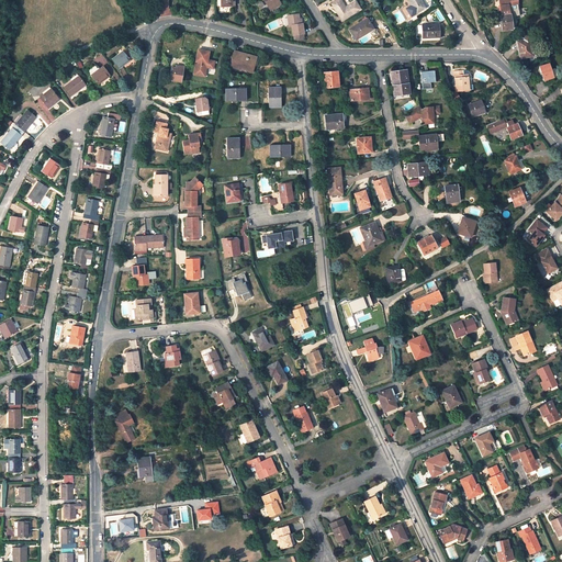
[(263,0),(270,10),(281,3),(278,0),(263,0)]
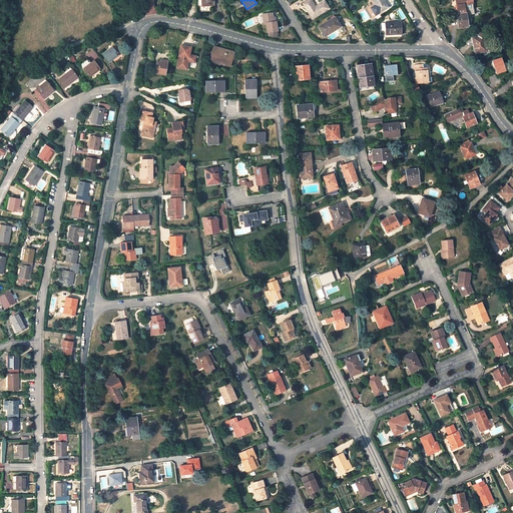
[(313,19),(329,9),(325,2),(316,7),(311,0),(309,0),(303,4),(313,19)]
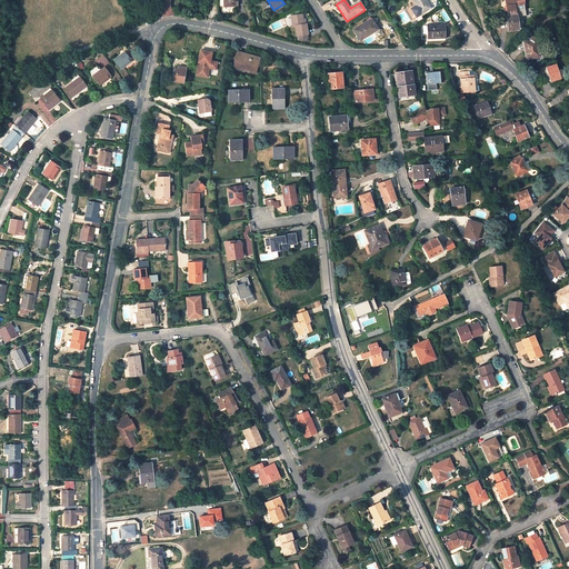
[(431,8),(426,0),(413,0),(421,13),(431,8)]
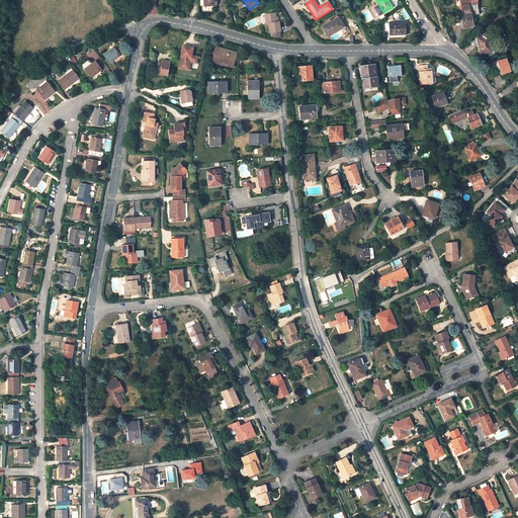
[(461,14),(463,28),(472,27),(470,13),(468,5),(478,4),(477,0),(460,0),(462,14),(461,14)]
